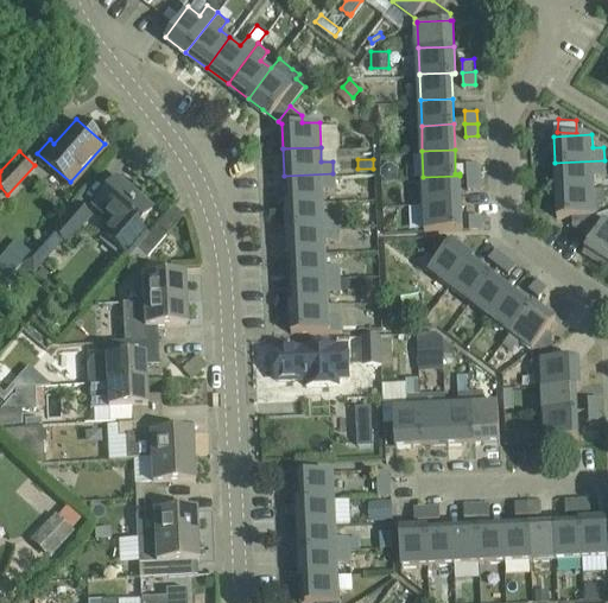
[(555,163),(556,189),(595,186),(594,172),(605,172),(605,160),(555,163)]
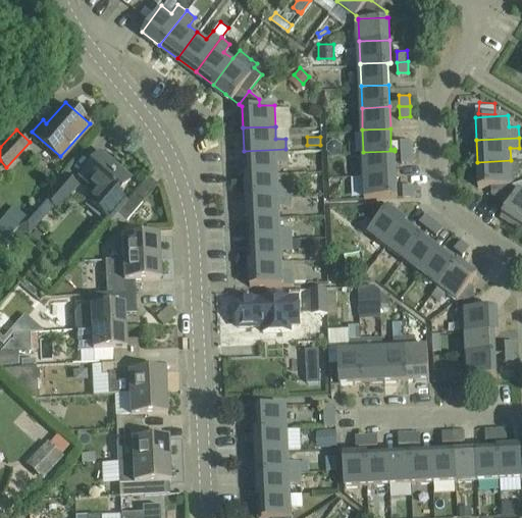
[(401,139),(401,150),(412,150),(411,139),(401,139)]
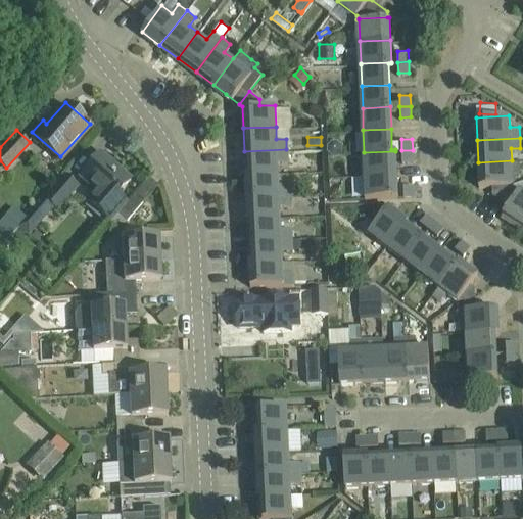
[(244,151),(245,174),(278,173),(277,160),(287,160),(286,149),(244,151)]
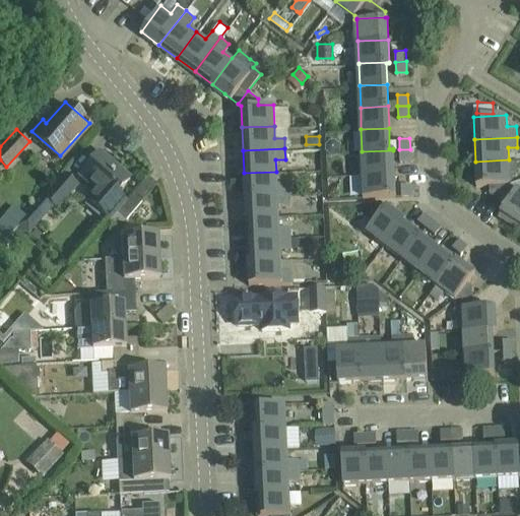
[(108,219),(117,209),(125,199),(116,191),(129,176),(99,149),(78,172),(94,186),(83,197),(108,219)]
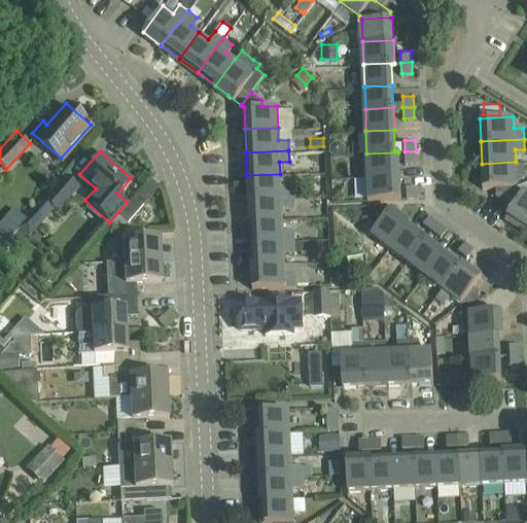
[(416,162),(416,151),(405,151),(406,163),(416,162)]
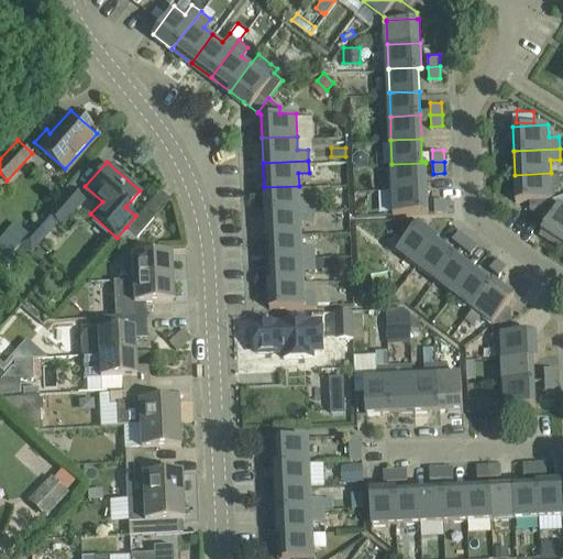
[(426,163),(392,164),(393,188),(427,187),(426,163)]
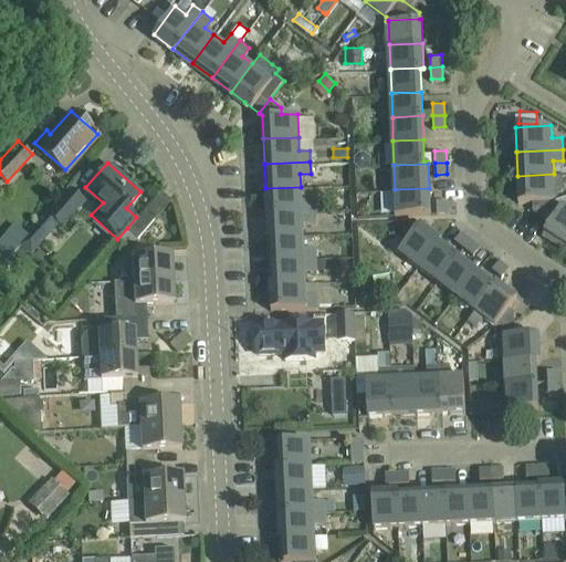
[(533,199),(533,209),(555,198),(554,174),(517,176),(519,200),(533,199)]
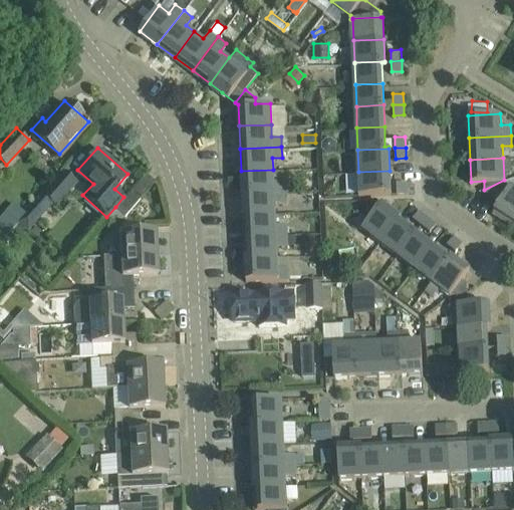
[(42,193),(48,198),(54,204),(75,180),(63,169),(42,193)]
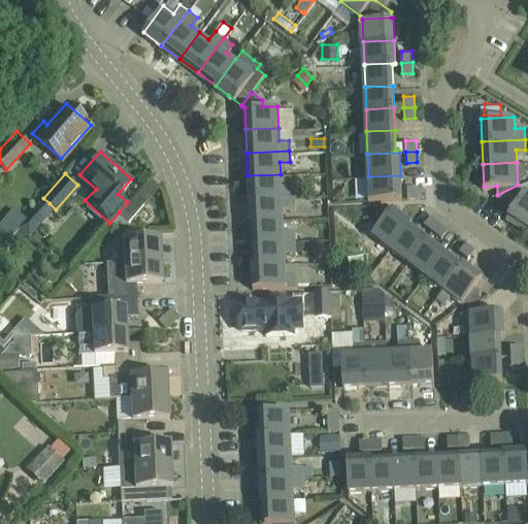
[(248,175),(249,197),(293,196),(299,195),(298,184),(297,184),(297,183),(297,173),(281,174),(248,175)]
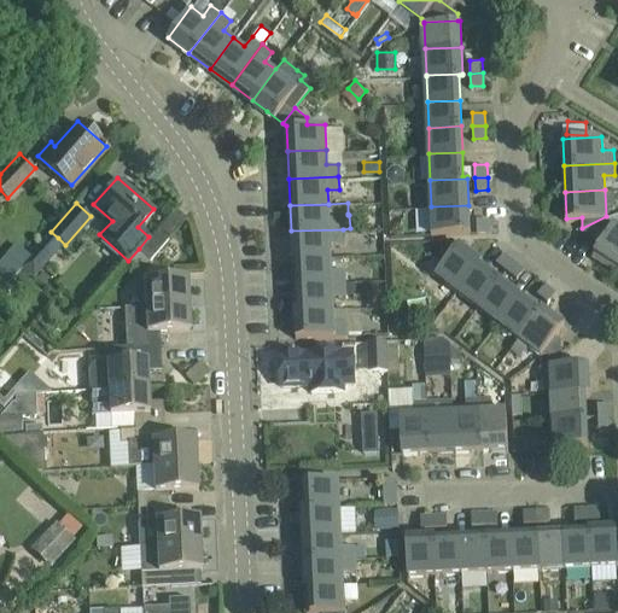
[(470,231),(468,205),(431,206),(432,233),(441,232),(470,231)]
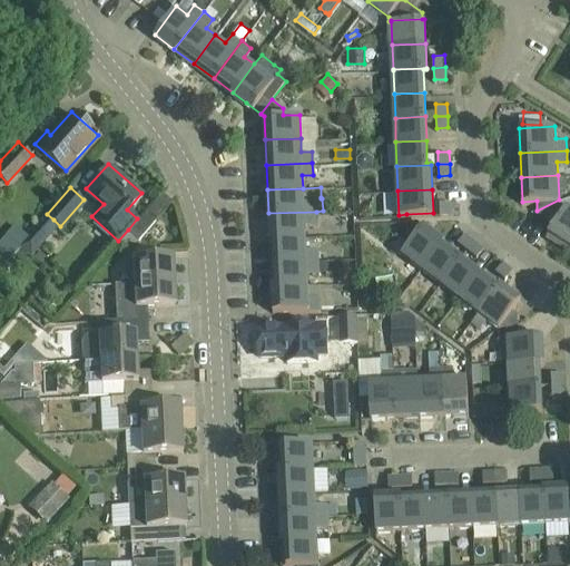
[(547,235),(567,249),(569,243),(569,207),(559,199),(537,211),(554,222),(547,235)]
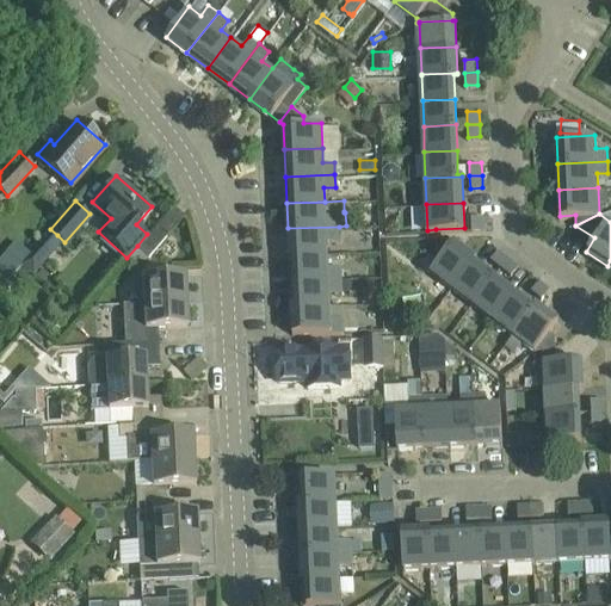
[(471,228),(485,228),(483,215),(471,215),(471,228)]
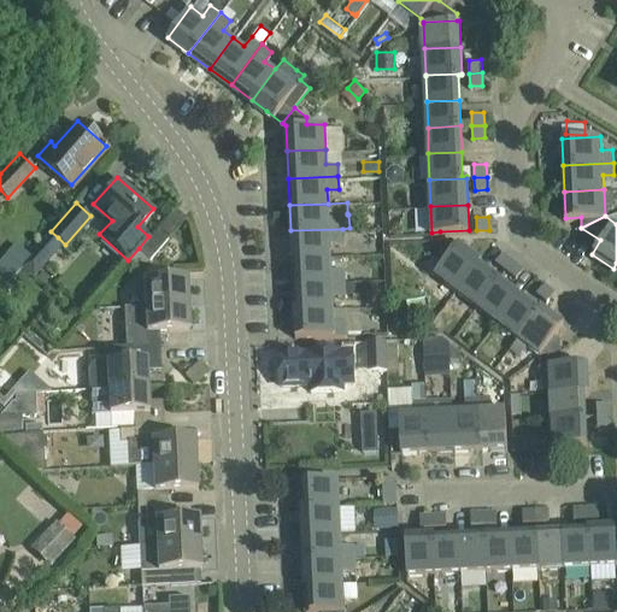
[(158,225),(148,236),(139,248),(150,258),(169,235),(158,225)]
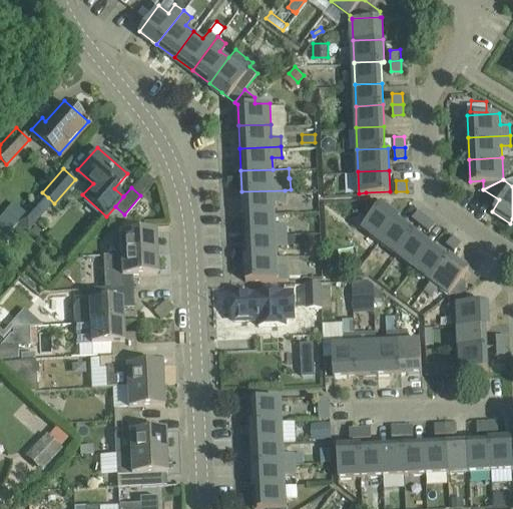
[(241,191),(242,212),(276,211),(275,202),(275,200),(285,200),(285,190),(241,191)]
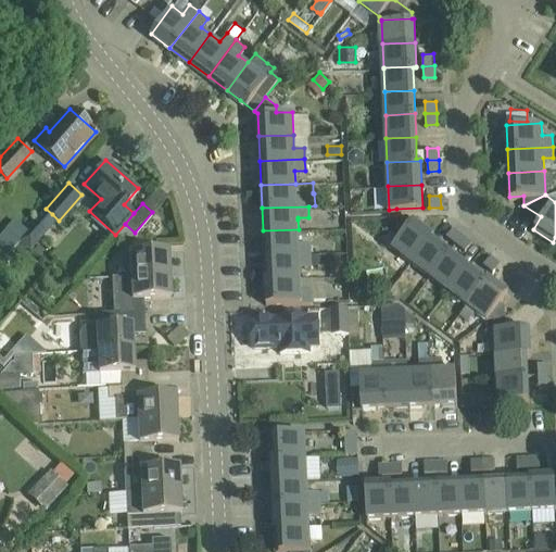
[(19,240),(25,246),(29,249),(57,218),(52,214),(46,209),(27,229),(19,239),(19,240)]
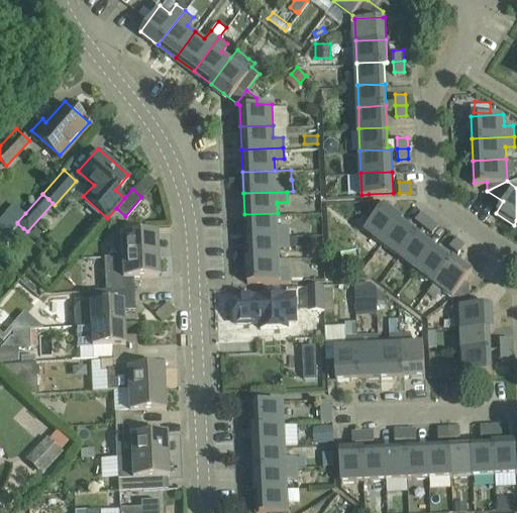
[(12,202),(0,215),(0,223),(9,231),(9,232),(13,228),(17,223),(17,222),(25,213),(12,202)]
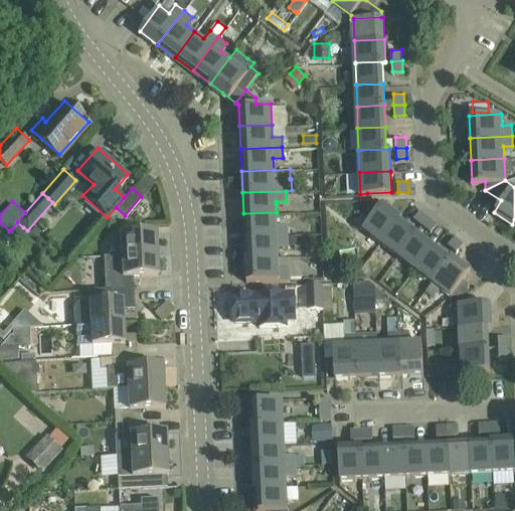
[(362,228),(380,241),(400,215),(382,202),(369,219),(361,213),(355,221),(363,227),(362,228)]
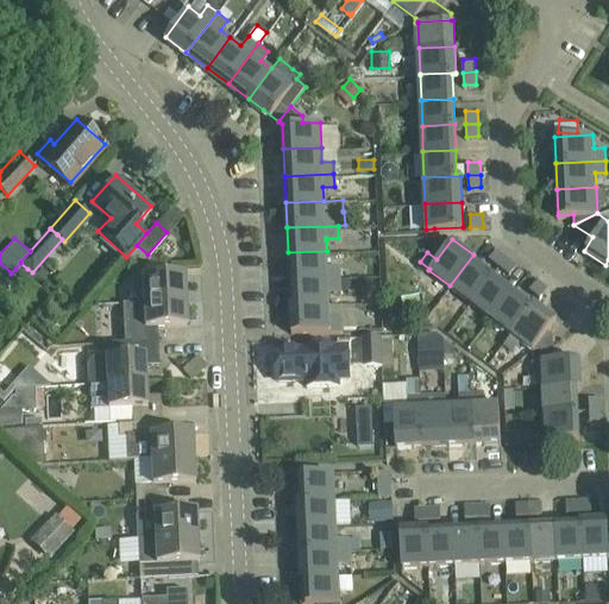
[(498,265),(507,255),(496,247),(489,257),(498,265)]
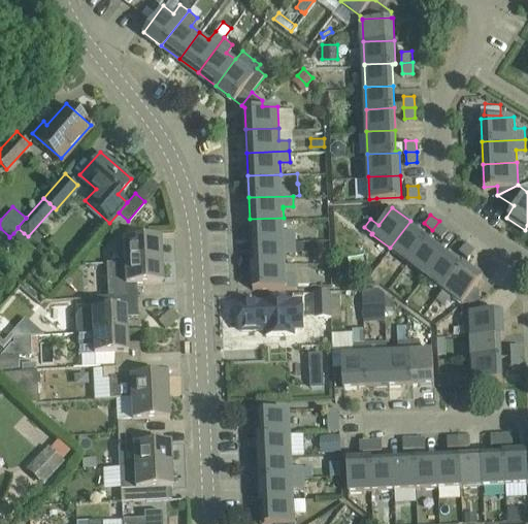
[(250,219),(251,241),(294,239),(293,234),(293,229),(296,229),(295,217),(284,218),(250,219)]
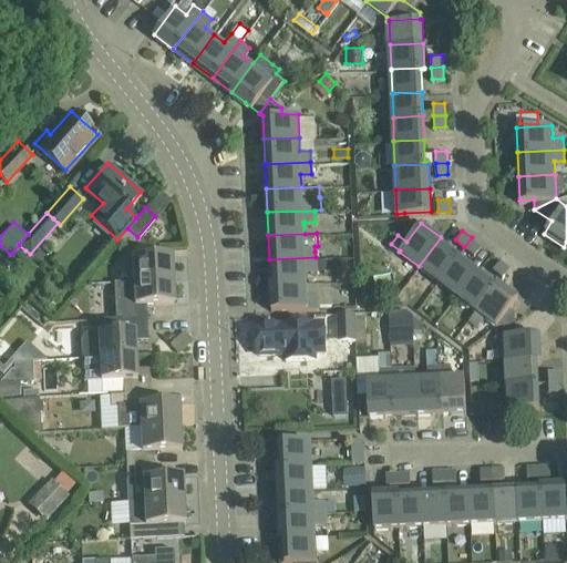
[(442,238),(441,237),(419,266),(439,280),(457,255),(440,242),(442,238)]
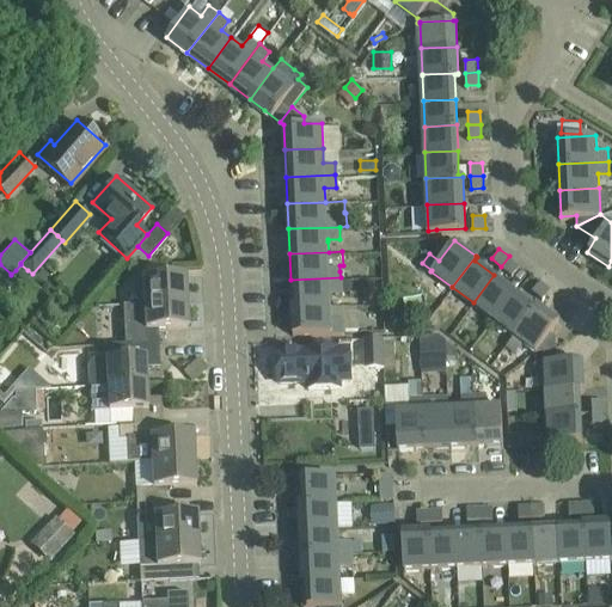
[(519,264),(509,256),(501,267),(512,274),(519,264)]
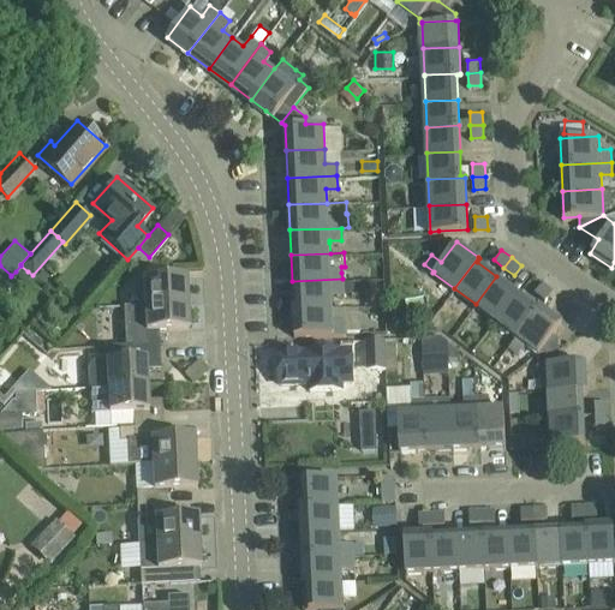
[(21,265),(16,271),(23,277),(28,271),(21,265)]
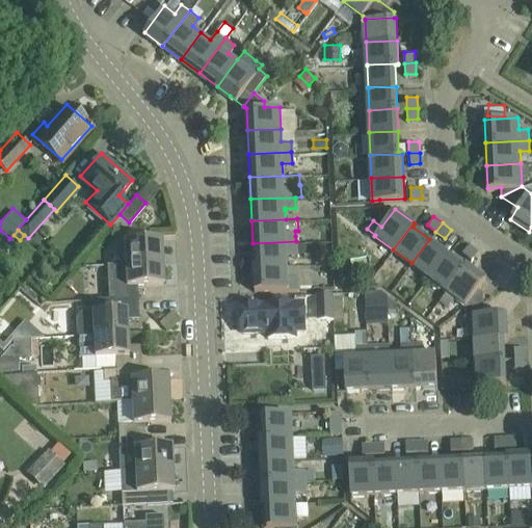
[(124,240),(125,262),(161,261),(160,238),(124,240)]
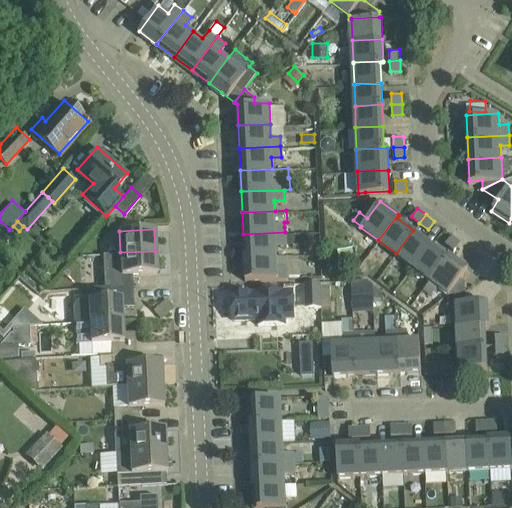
[(413,266),(430,244),(413,230),(396,253),(413,266)]
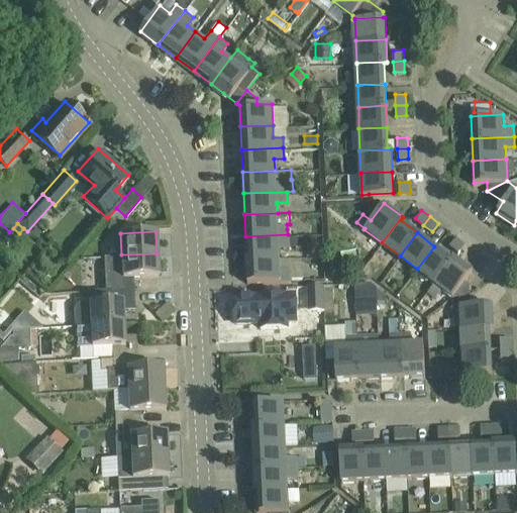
[(288,245),(288,234),(245,236),(246,257),(278,254),(278,246),(288,245)]
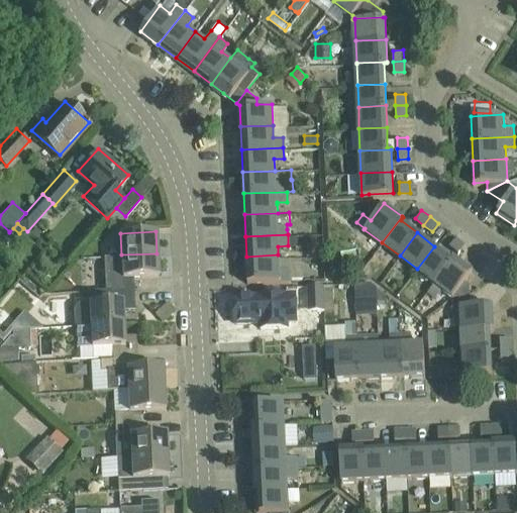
[(457,251),(464,243),(455,236),(449,245),(457,251)]
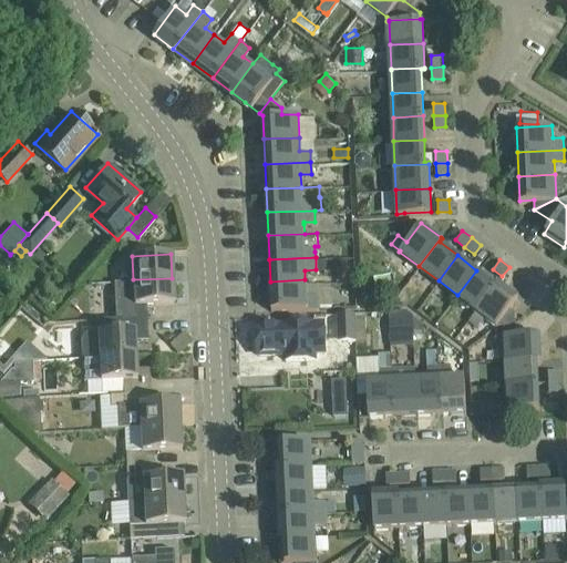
[(495,284),(476,270),(457,295),(476,308),(477,309),(498,282),(497,280),(495,284)]
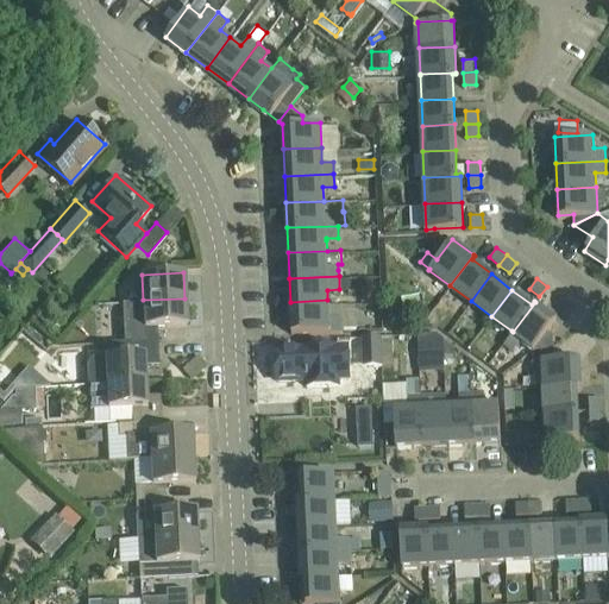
[(186,323),(184,299),(143,300),(127,301),(129,326),(127,326),(129,339),(129,340),(157,339),(157,325),(186,323)]
